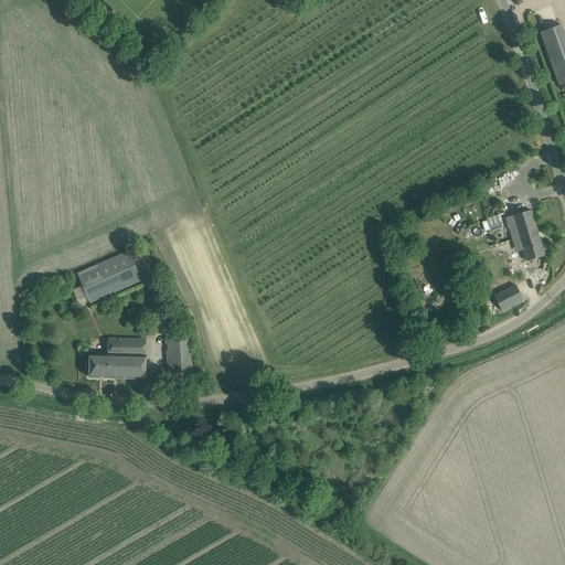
[(564,82),(564,30),(563,23),(541,31),(557,85),(564,82)]
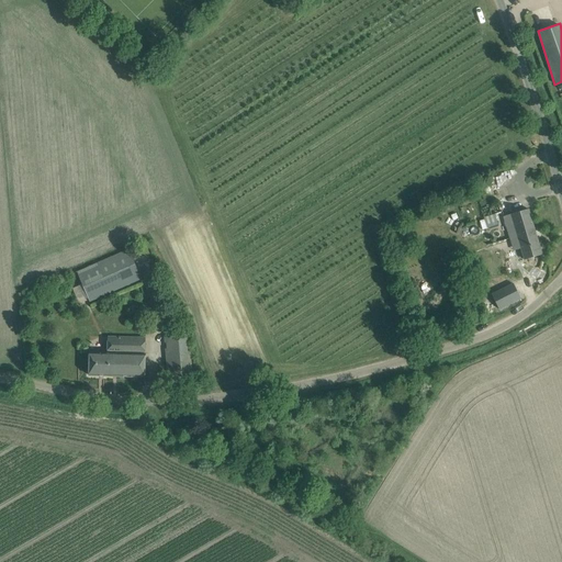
[(516,237),(524,260),(542,255),(528,210),(504,216),(509,239),(516,237)]
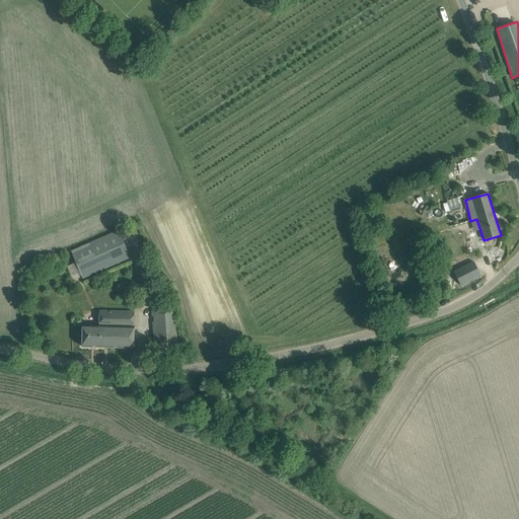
[(131,257),(119,230),(71,251),(83,278),(131,257)]
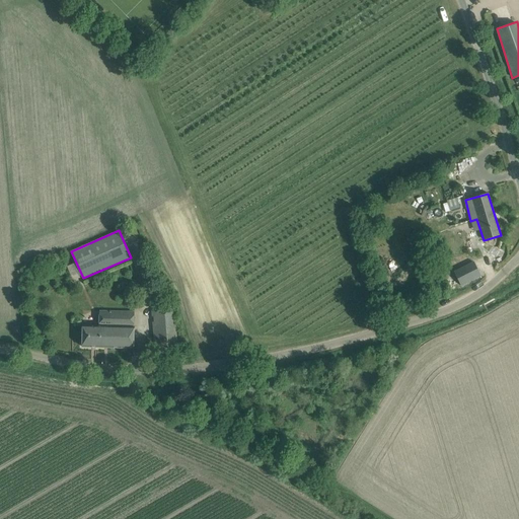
[(473,263),(454,272),(461,286),(480,276),(473,263)]
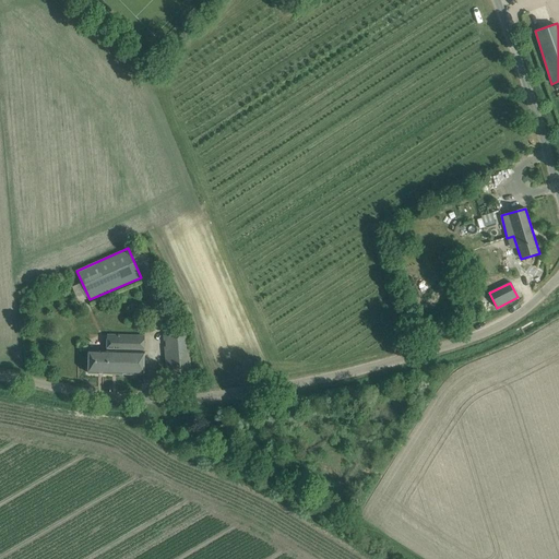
[(191,368),(187,332),(164,334),(166,370),(167,381),(192,379),(191,368)]
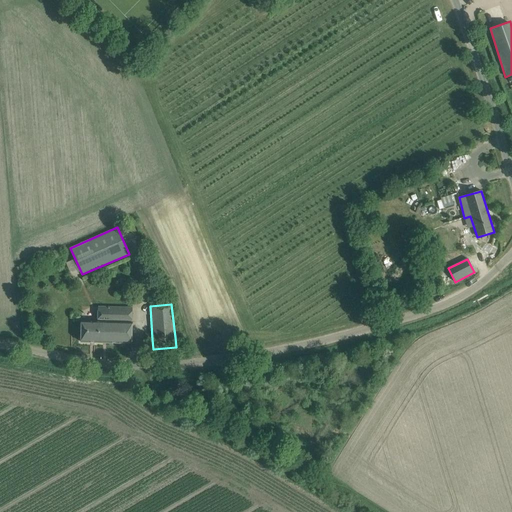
[(82,321),(82,332),(81,342),(132,343),(132,322),(132,308),(99,307),(98,322),(82,321)]
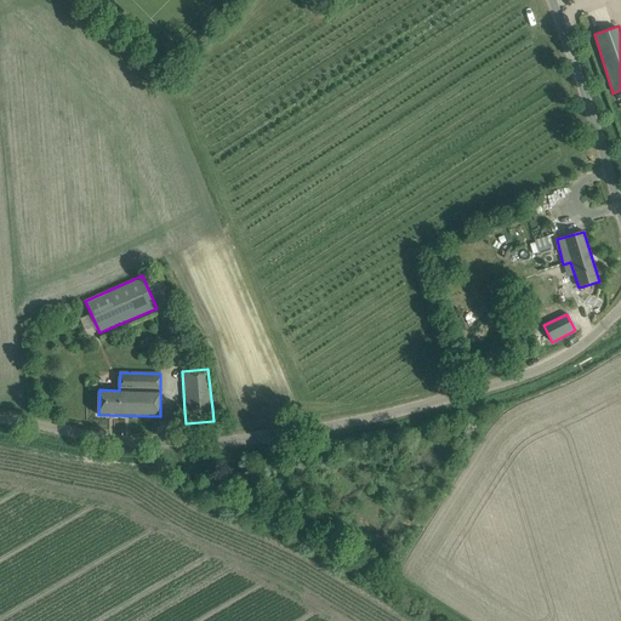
All buildings are outlined.
